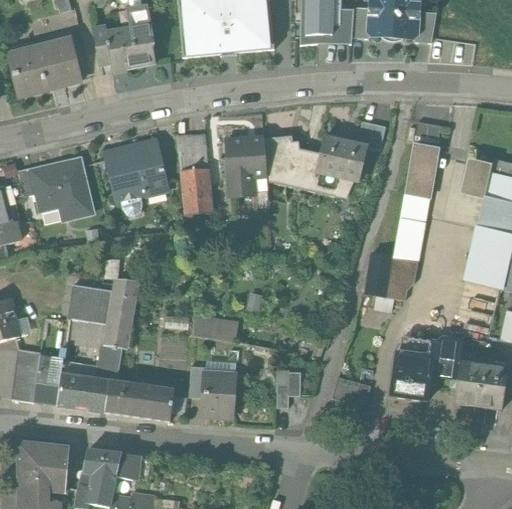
[(176,0),(183,55),(220,52),(220,54),(236,52),(236,50),(274,47),(269,0),(176,0)]
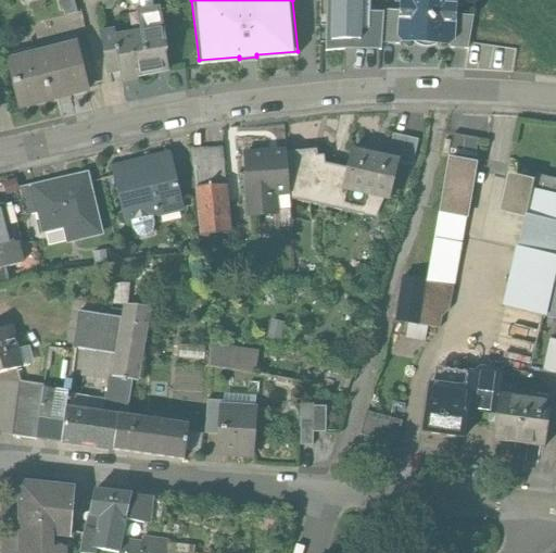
[(326,0),(326,47),(380,48),(381,40),(383,10),(370,10),(369,0),(326,0)]
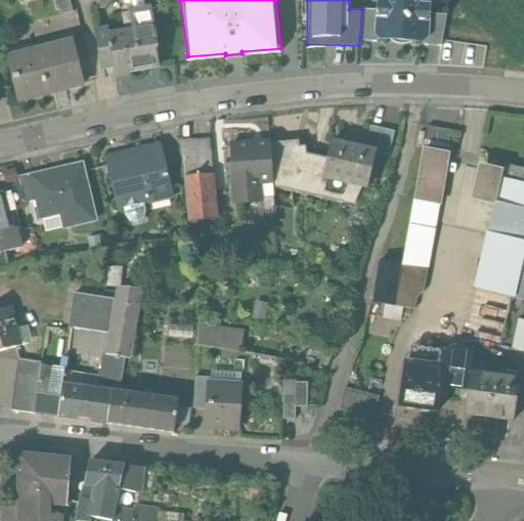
[(378,0),(382,4),(378,7),(376,31),(380,35),(391,36),(395,33),(407,33),(411,37),(422,38),(427,34),(428,11),(425,7),(429,3),(429,0),(378,0)]
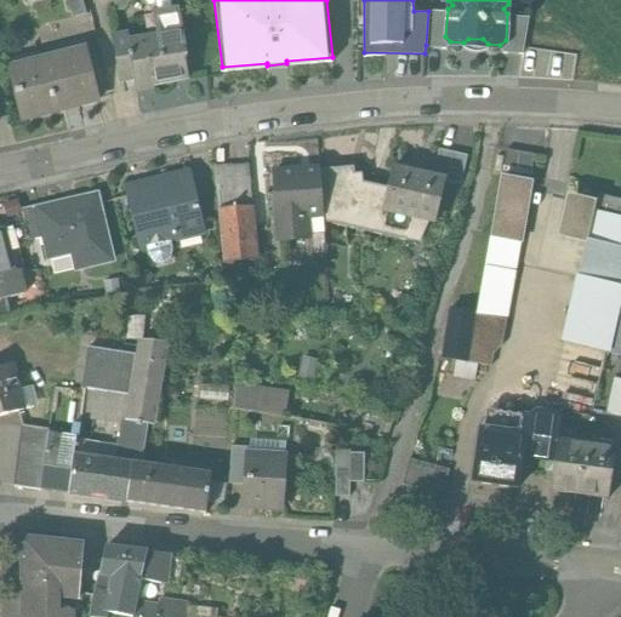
[(448,9),(428,9),(428,11),(426,45),(445,46),(450,41),(445,36),(448,9)]
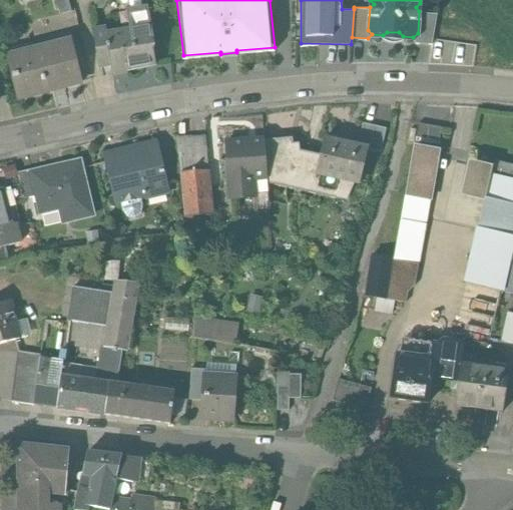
[(437,12),(419,11),(418,33),(413,37),(417,41),(432,42),(437,12)]
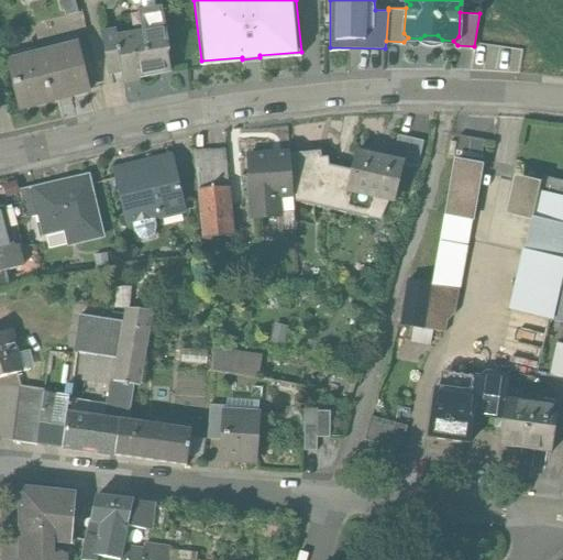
[(117,33),(116,33),(119,55),(123,78),(139,76),(139,73),(170,67),(167,47),(169,47),(166,24),(117,33)]
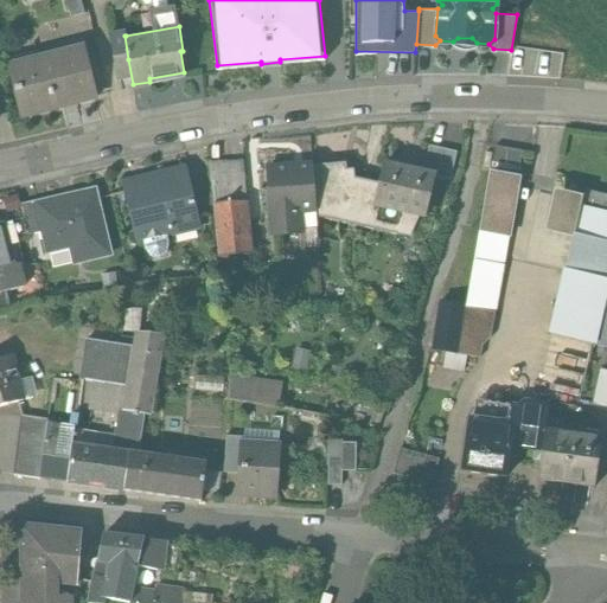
[(125,27),(108,30),(113,62),(128,59),(125,36),(126,36),(125,27)]
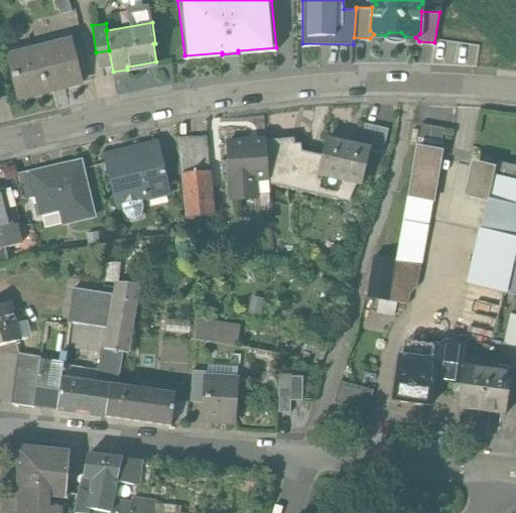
[(69,38),(6,53),(17,97),(81,82),(69,38)]
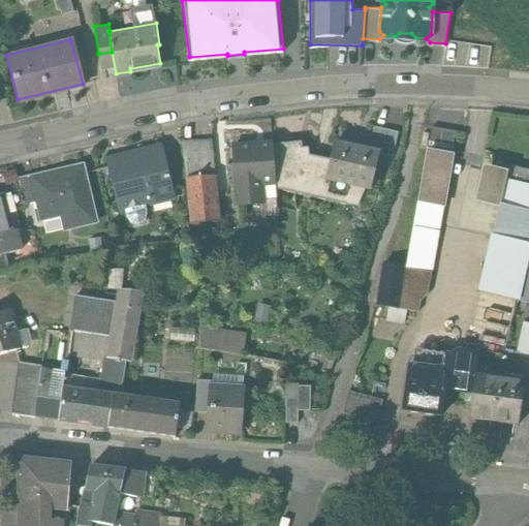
[(456,128),(432,124),(427,149),(452,153),(456,128)]
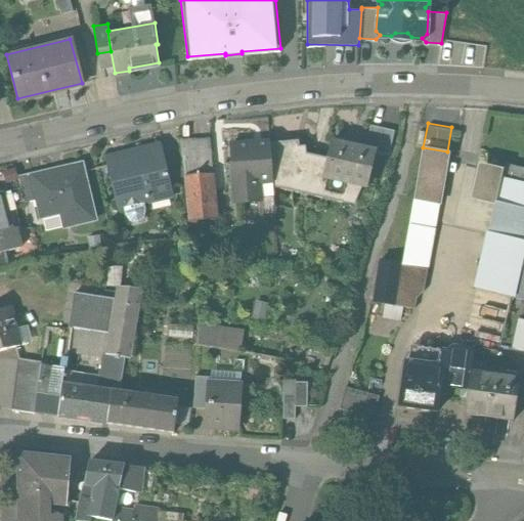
[(393,130),(370,124),(364,148),(375,150),(388,154),(393,130)]
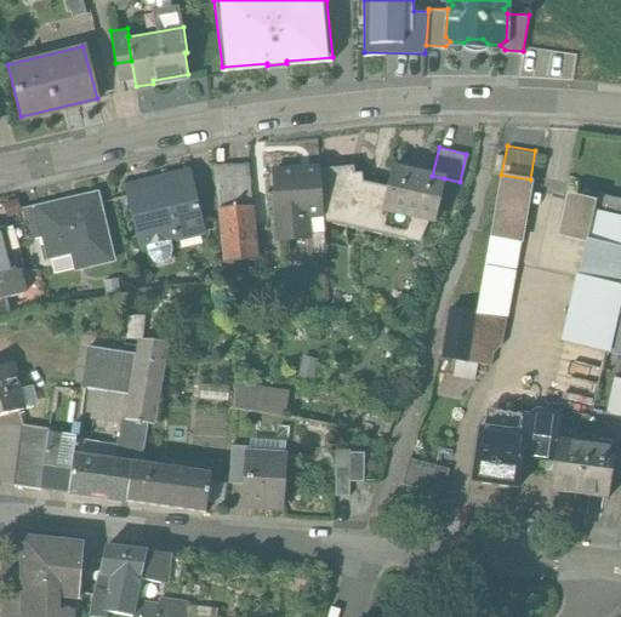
[(249,161),(214,164),(217,194),(218,207),(252,204),(249,161)]
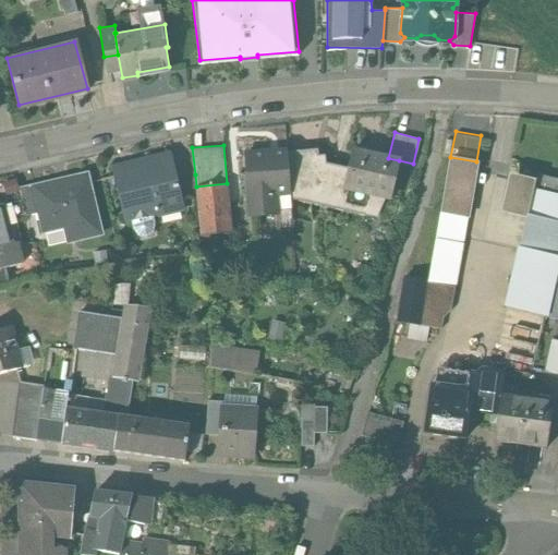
[(350,167),(322,159),(317,146),(288,147),(291,196),(307,200),(366,214),(372,194),(389,198),(399,160),(388,158),(354,149),(350,167)]
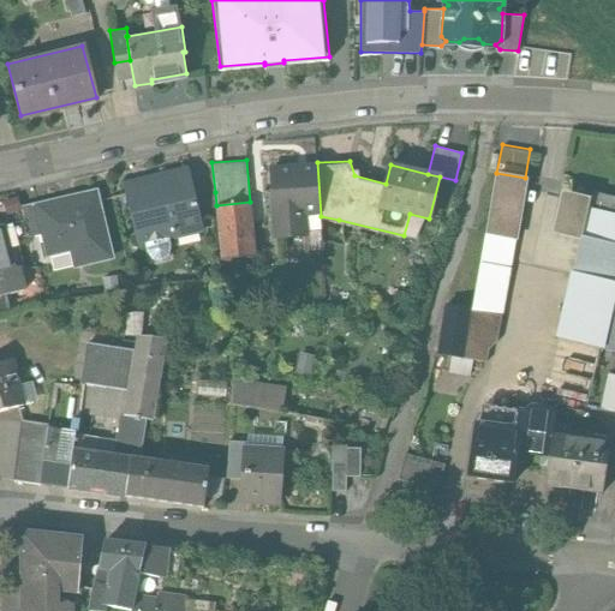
[(317,162),(272,166),(274,190),(279,190),(281,233),(305,232),(304,210),(320,209),(317,162)]
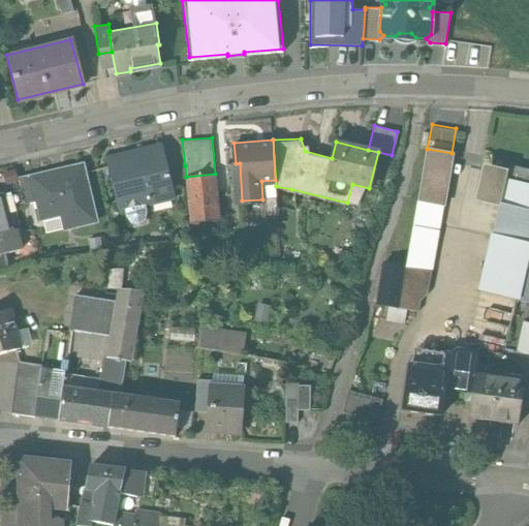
[(164,147),(129,155),(128,152),(107,157),(120,208),(126,207),(127,214),(132,220),(139,221),(147,216),(149,209),(147,202),(150,200),(149,194),(175,188),(169,169),(164,147)]
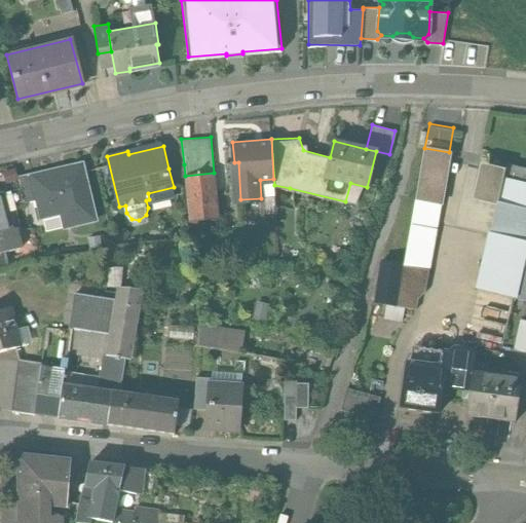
[(448,153),(424,149),(411,225),(435,229),(448,153)]
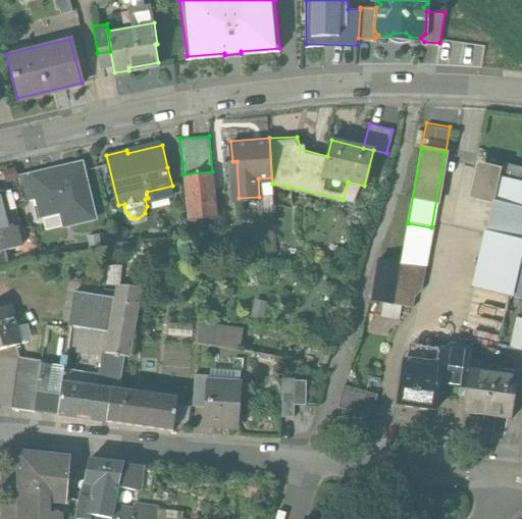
[(33,172),(32,172),(37,196),(42,213),(71,206),(74,219),(95,215),(82,160),(33,172)]
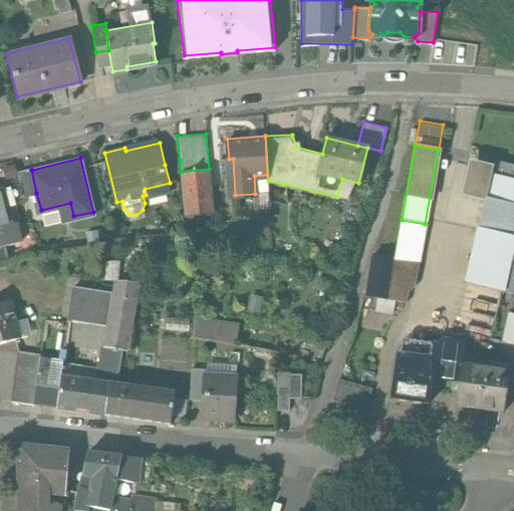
[(513,162),(489,158),(464,281),(512,292),(513,279),(513,219),(513,220),(513,218),(513,162)]
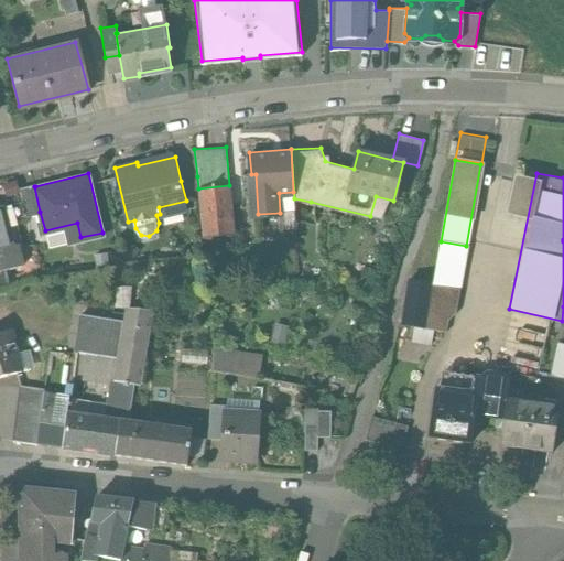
[(197,176),(181,181),(186,201),(187,207),(199,205),(198,189),(197,176)]
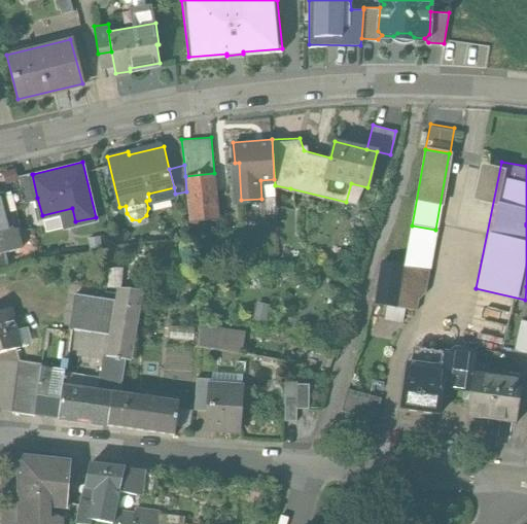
[(32,173),(18,176),(24,201),(37,198),(32,174),(33,174),(32,173)]
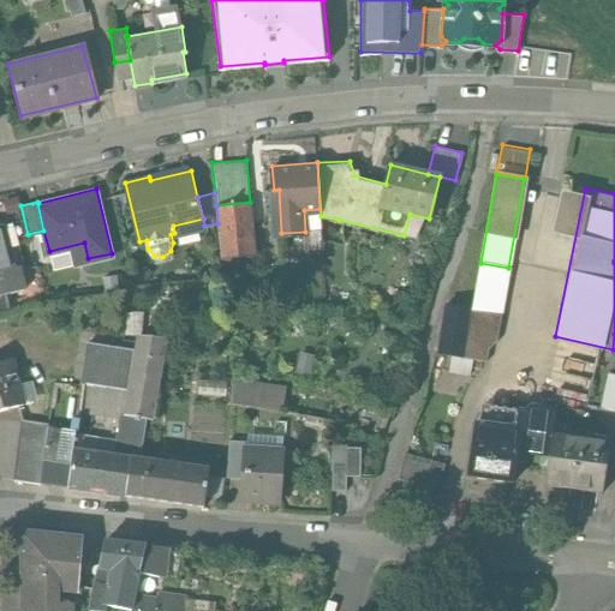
[(250,202),(216,205),(218,223),(221,258),(255,255),(250,202)]
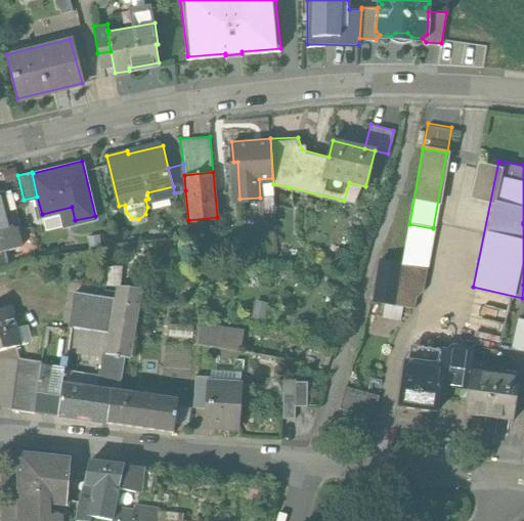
[(0,208),(0,249),(20,245),(15,225),(12,226),(7,206),(0,208)]
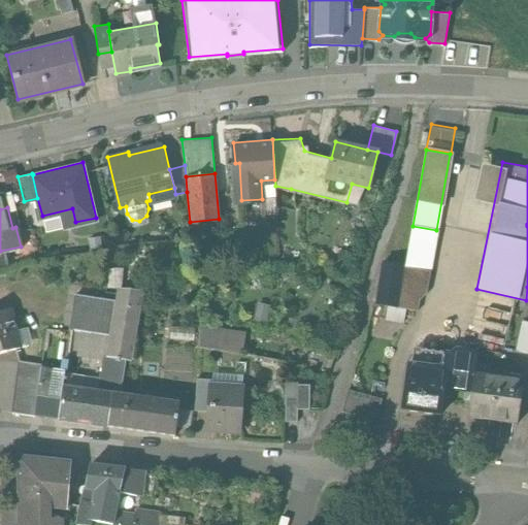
[(413,226),(398,306),(415,309),(419,290),(426,291),(436,230),(413,226)]
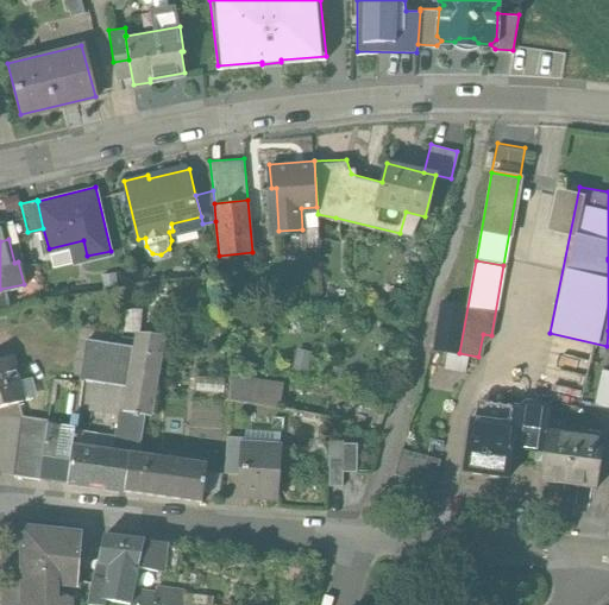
[(460,285),(452,284),(450,301),(464,302),(465,292),(459,291),(460,285)]
